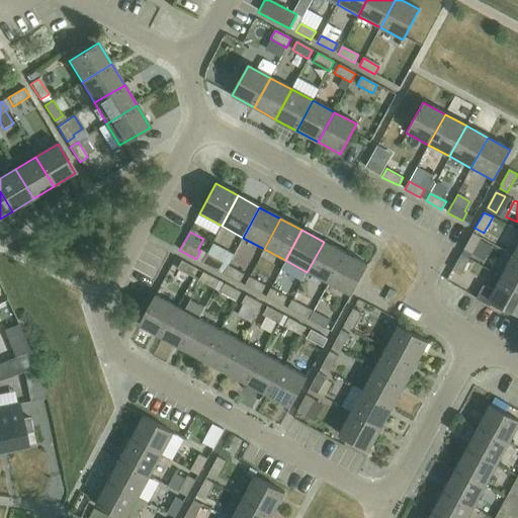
[(480,238),(471,234),(463,250),(471,254),(480,238)]
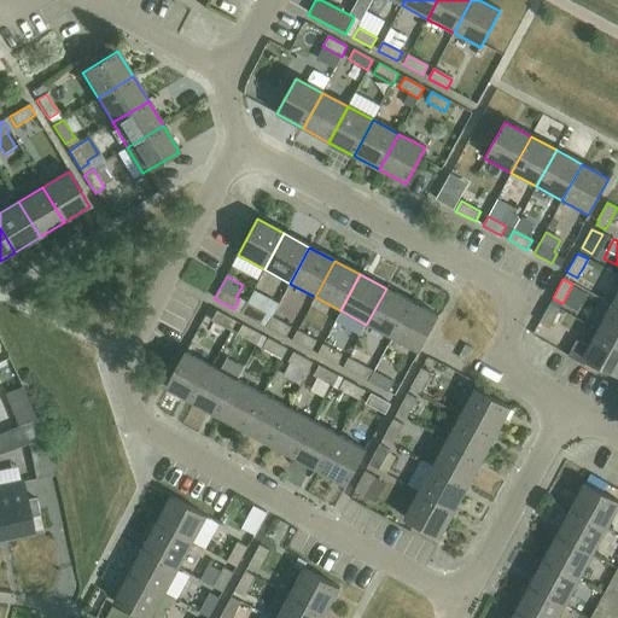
[(366,325),(392,338),(412,302),(386,289),(366,325)]
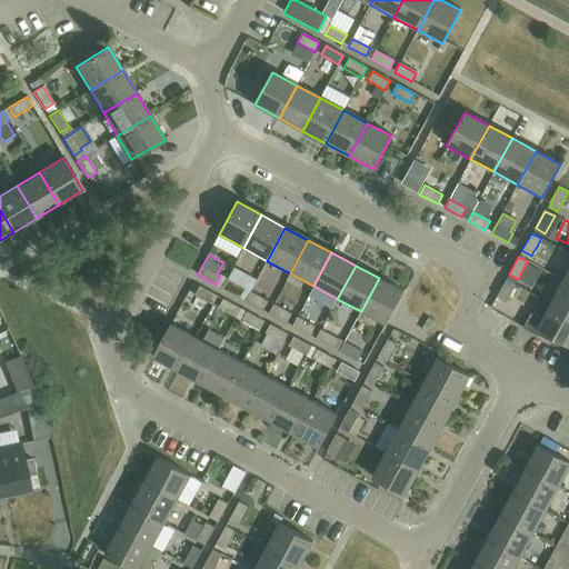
[(403,291),(379,278),(361,311),(386,325),(403,291)]
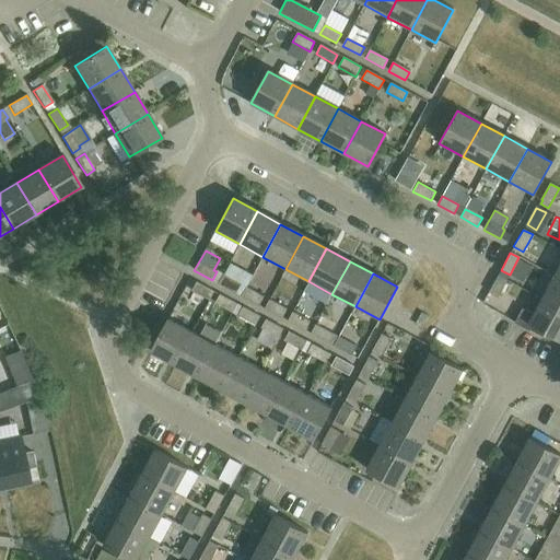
[(241,284),(223,275),(219,284),(236,293),(241,284)]
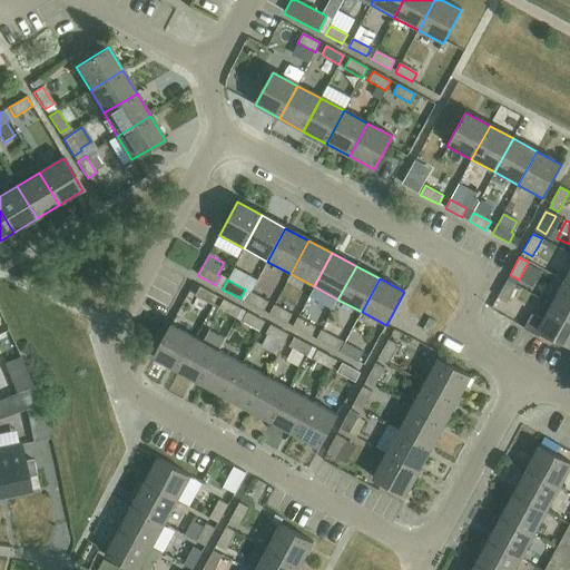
[(516,286),(507,281),(498,298),(507,303),(516,286)]
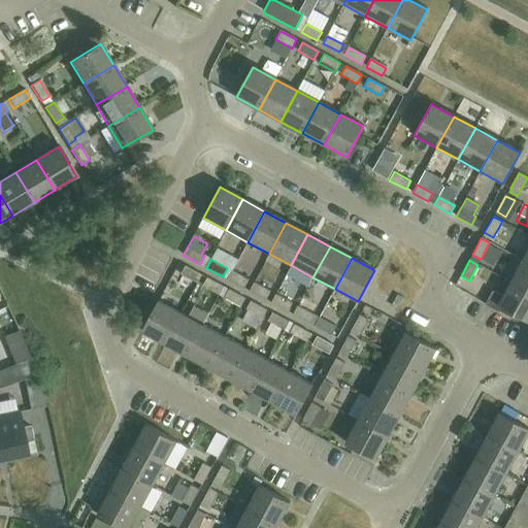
[(509,283),(527,293),(527,264),(522,261),(509,283)]
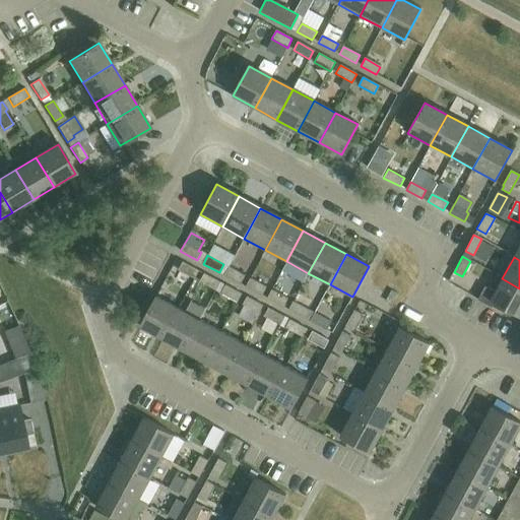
[(199,271),(183,263),(179,271),(194,279),(199,271)]
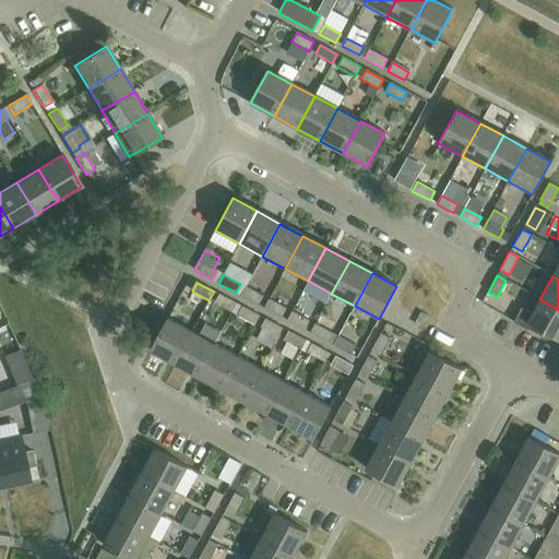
[(263,296),(246,287),(241,296),(259,305),(263,296)]
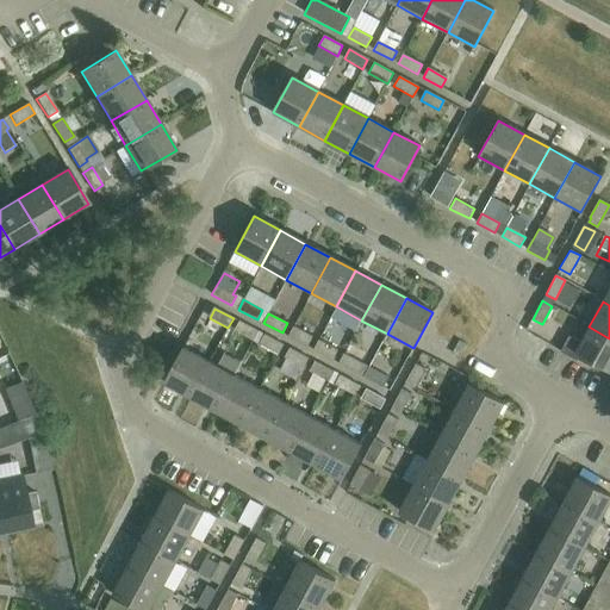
[(259,331),(238,322),(234,331),(253,341),(259,331)]
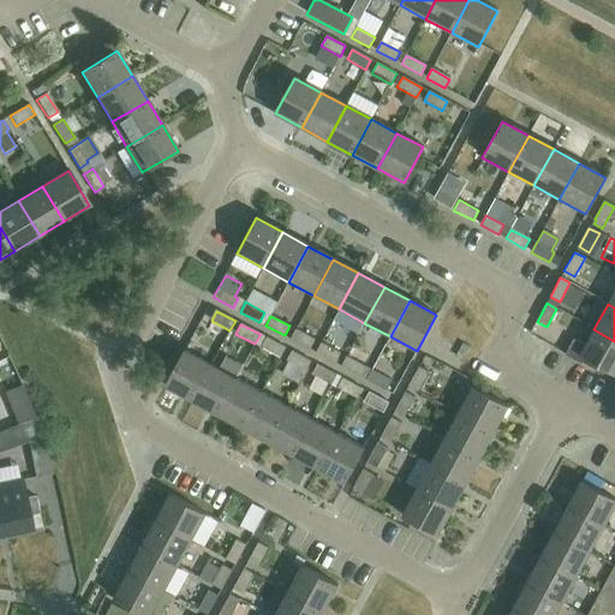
[(315,340),(296,329),(291,340),(310,350),(315,340)]
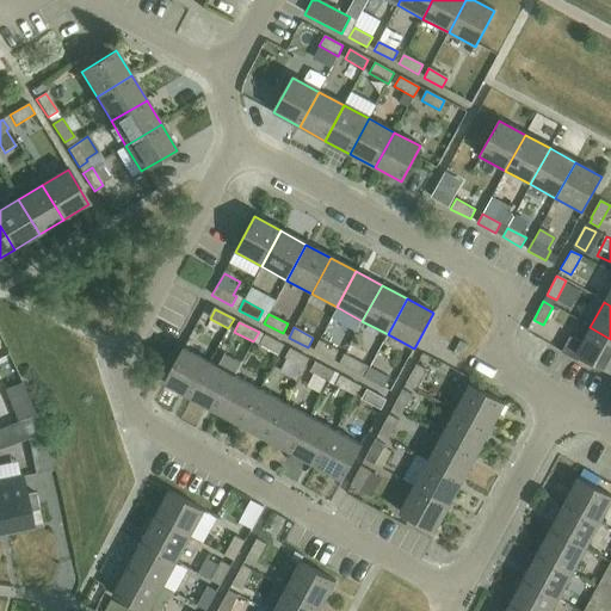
[(340,334),(326,327),(314,351),(333,360),(338,351),(333,347),(340,334)]
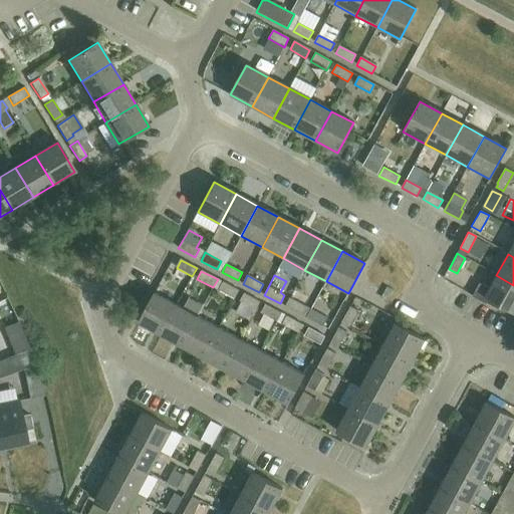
[(489,300),(513,313),(513,285),(496,275),(489,289),(480,284),(474,296),(487,304),(489,300)]
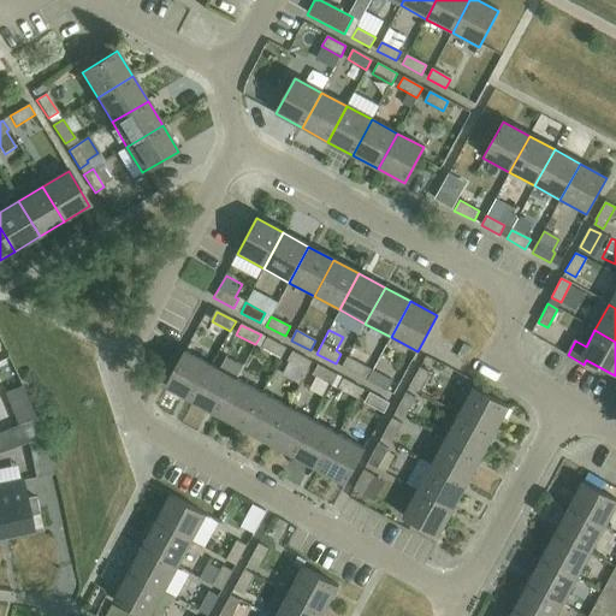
[(286,348),(267,338),(261,348),(280,359),(286,348)]
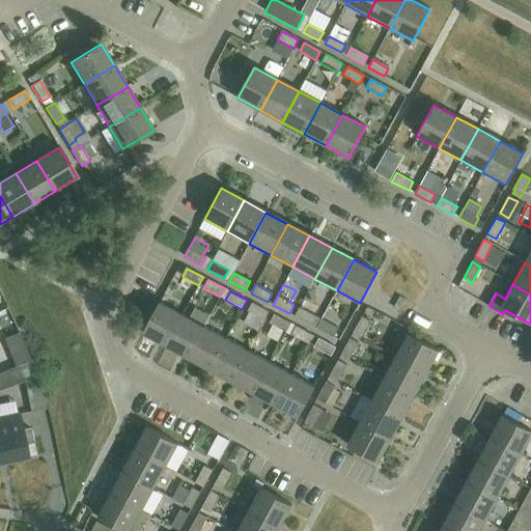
[(269,312),(251,302),(246,310),(264,319),(269,312)]
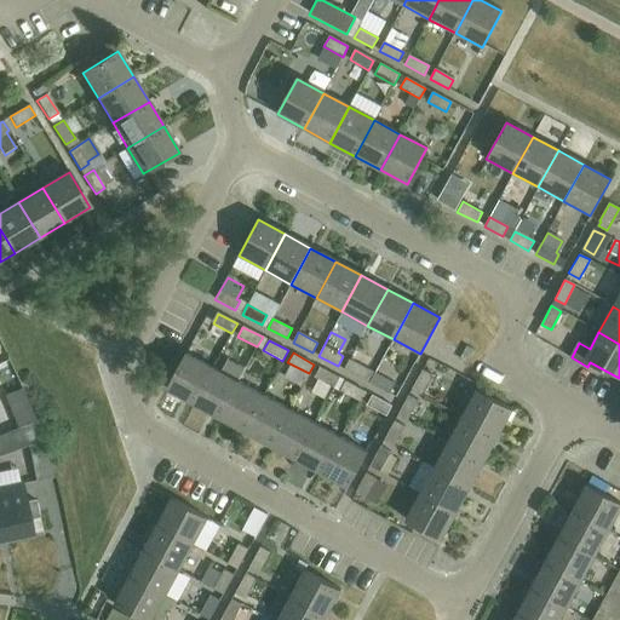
[(193,405),(212,368),(185,354),(166,390),(193,405)]
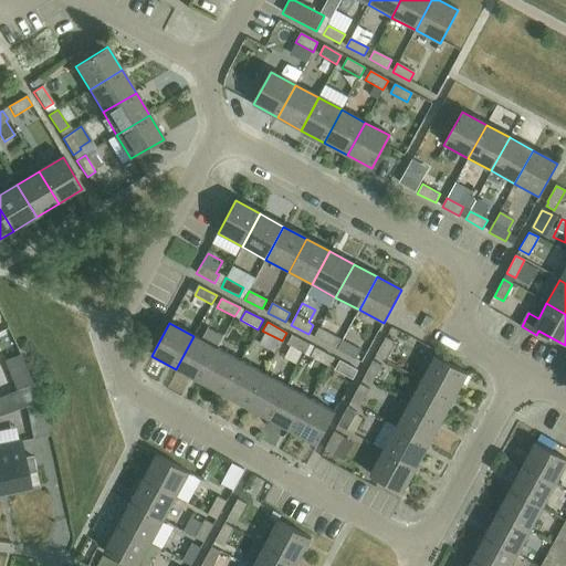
[(336,337),(320,328),(314,337),(332,346),(336,337)]
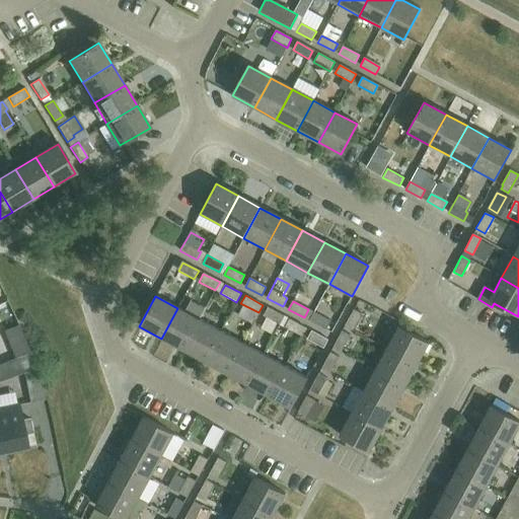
[(284,316),(268,307),(264,315),(280,324),(284,316)]
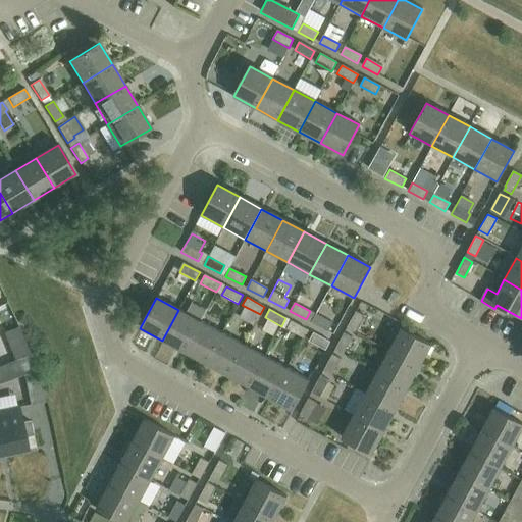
[(178,310),(162,341),(184,353),(200,322),(178,310)]
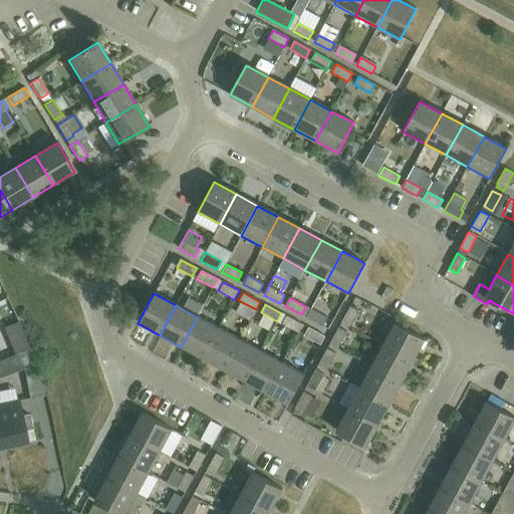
[(358,311),(350,307),(341,323),(349,327),(358,311)]
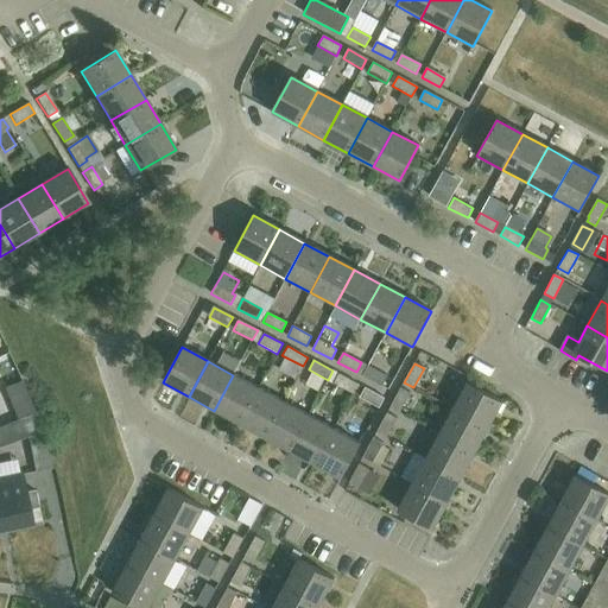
[(387,375),(367,365),(362,375),(382,386),(387,375)]
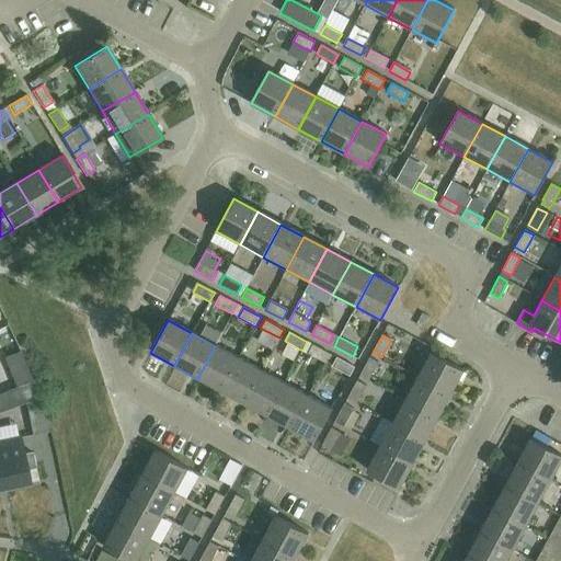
[(330,354),(312,345),(308,354),(325,363),(330,354)]
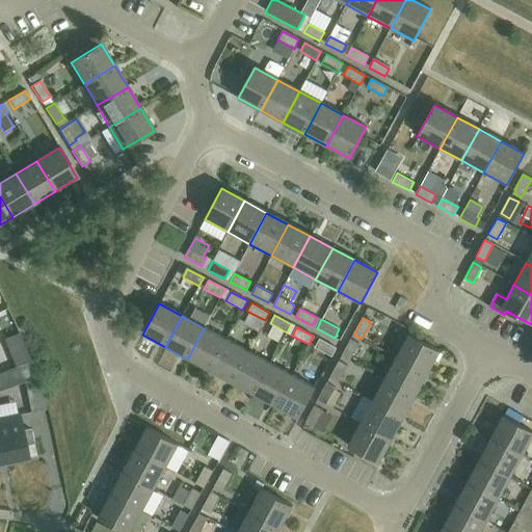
[(209,371),(225,340),(204,328),(187,360),(209,371)]
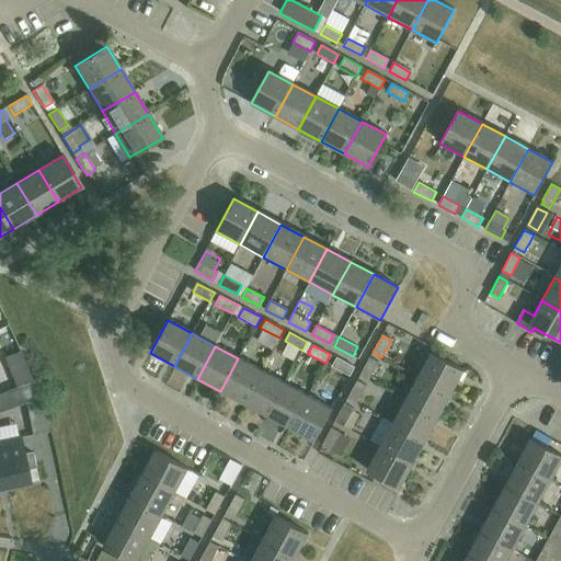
[(21,351),(4,358),(16,388),(8,391),(13,407),(42,397),(35,380),(33,380),(21,351)]
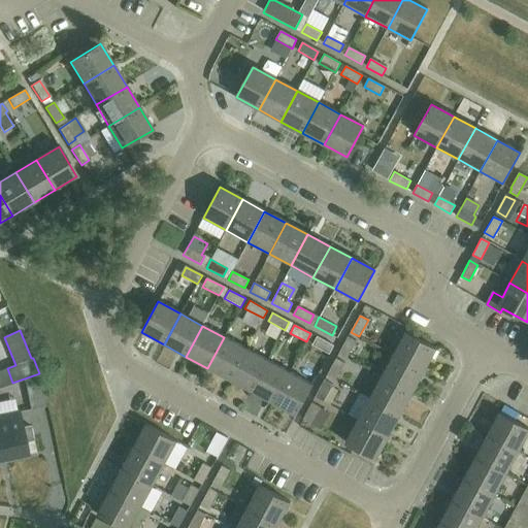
[(405,332),(393,355),(424,372),(436,350),(405,332)]
